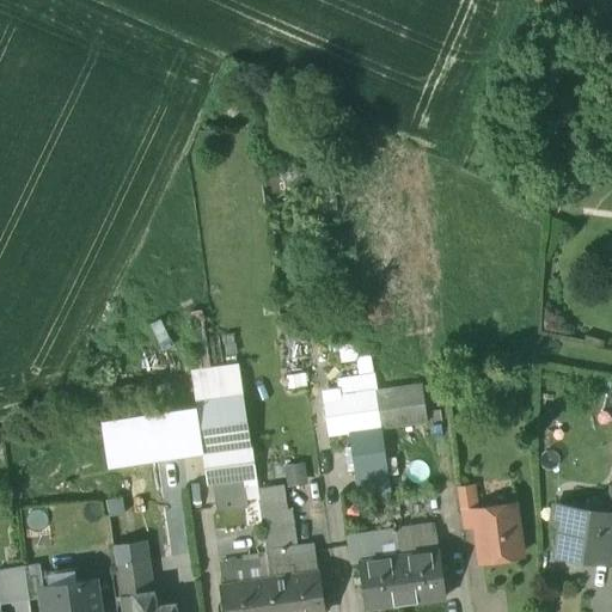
[(201,310),(189,312),(199,371),(209,368),(201,310)]
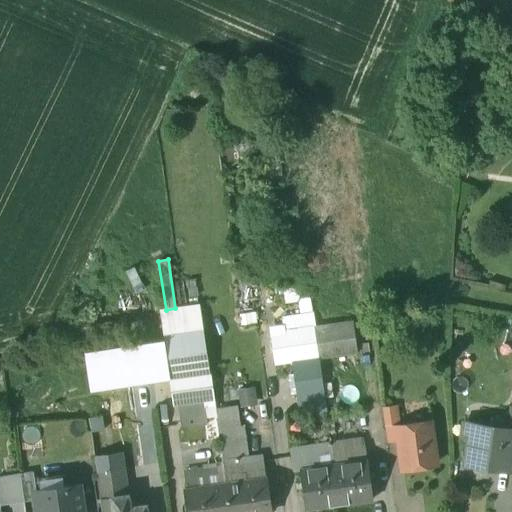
[(166,310),(159,310),(163,336),(202,331),(198,305),(175,308),(166,310)]
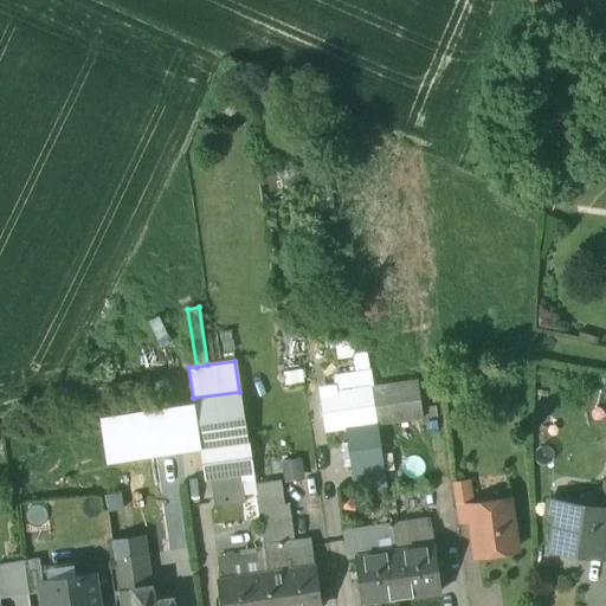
[(417,381),(371,387),(376,426),(423,419),(417,381)]
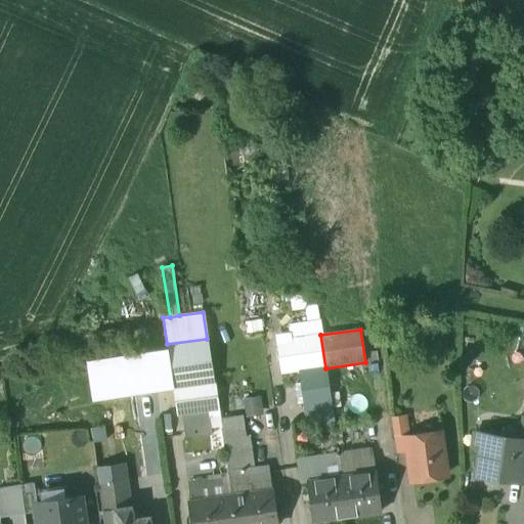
[(95,335),(68,338),(71,354),(98,350),(95,335)]
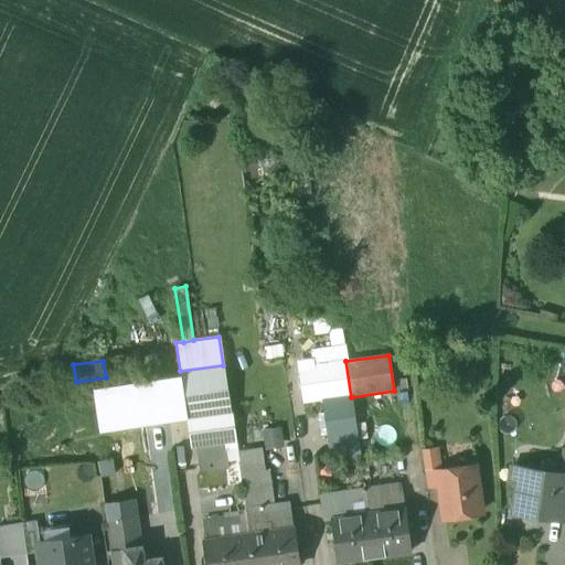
[(345,361),(297,369),(302,404),(323,401),(351,397),(345,361)]
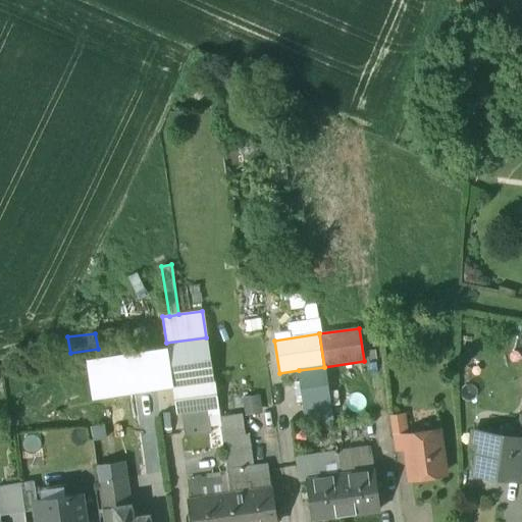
[(206,337),(166,343),(173,387),(172,387),(176,413),(181,412),(207,409),(208,413),(218,411),(213,381),(213,382),(206,337)]
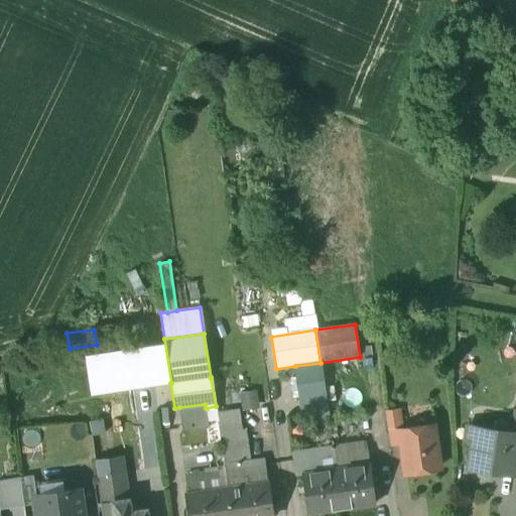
[(320,363),(295,366),(297,378),(291,379),(294,395),(299,395),(300,402),(327,398),(320,363)]
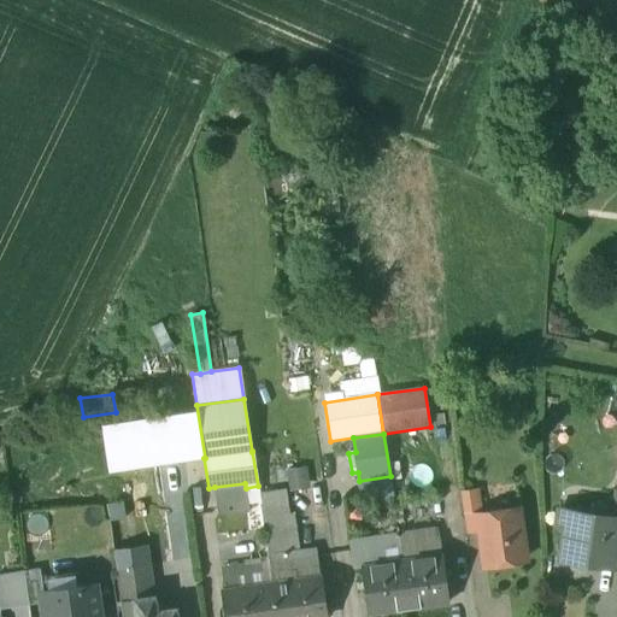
[(309,466),(287,466),(288,487),(309,486),(309,466)]
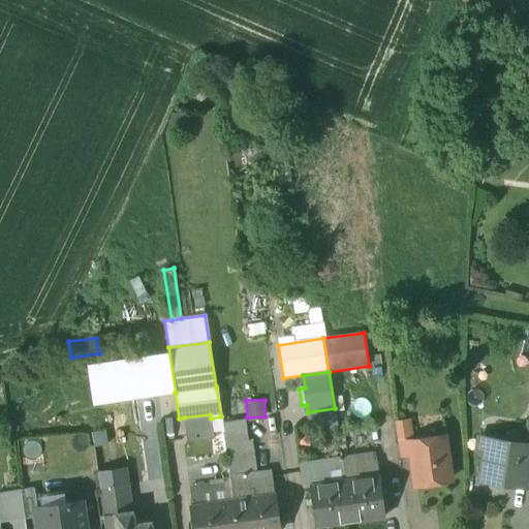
[(335,408),(308,412),(310,429),(337,426),(335,408)]
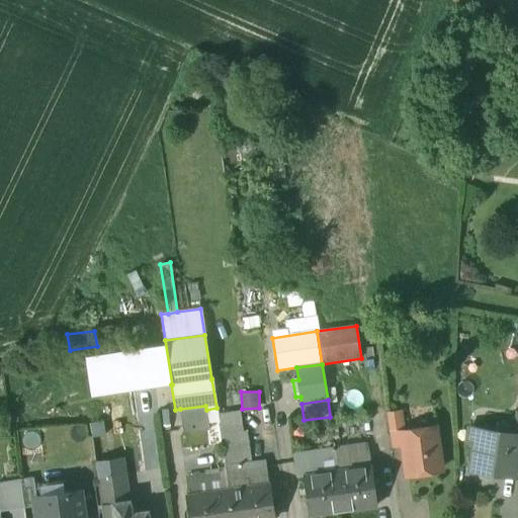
[(205,406),(180,409),(183,433),(206,430),(208,430),(207,423),(206,410),(205,406)]
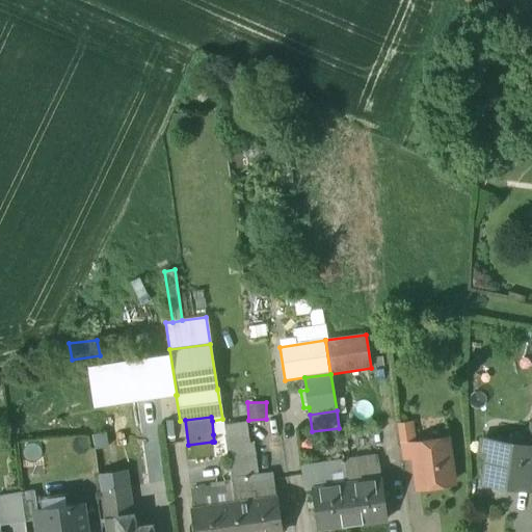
[(222,419),(212,421),(213,434),(224,432),(223,427),(222,419)]
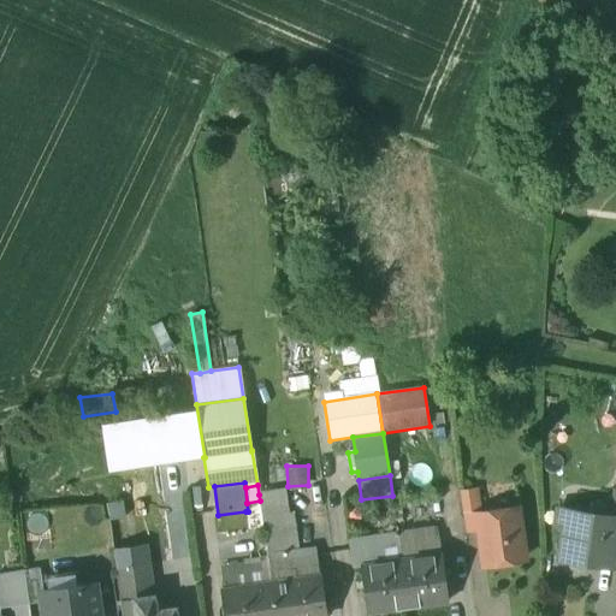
[(477,487),(458,491),(465,533),(480,531),(478,513),(480,513),(477,487)]
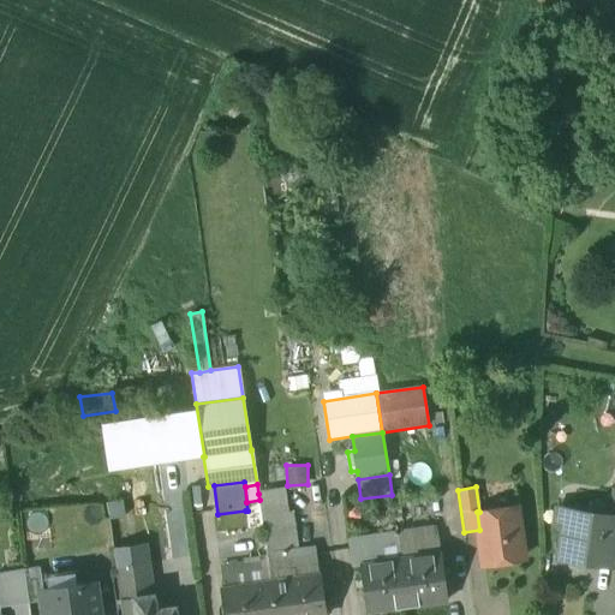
[(285,490),(258,494),(260,500),(262,529),(267,556),(270,583),(320,575),(315,548),(294,550),(285,490)]
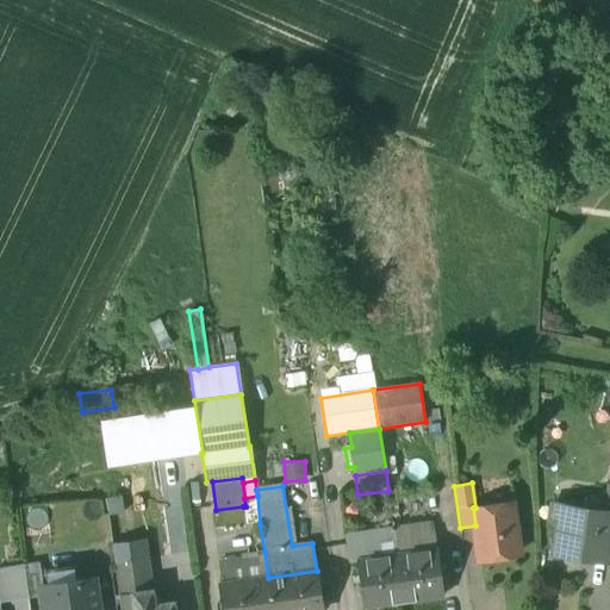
[(257,496),(244,498),(246,506),(243,506),(246,526),(260,524),(257,496)]
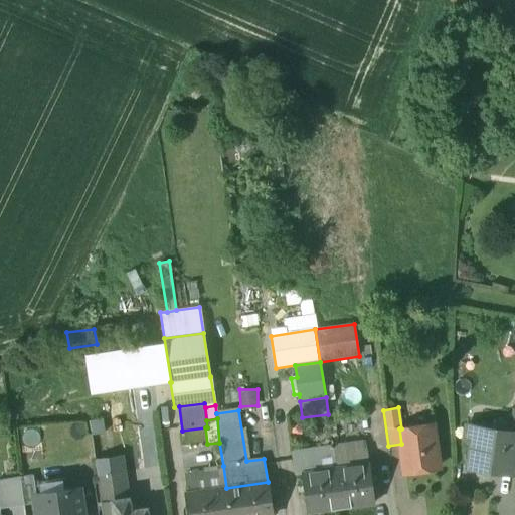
[(401,428),(399,428),(401,444),(405,472),(439,467),(433,424),(401,428)]
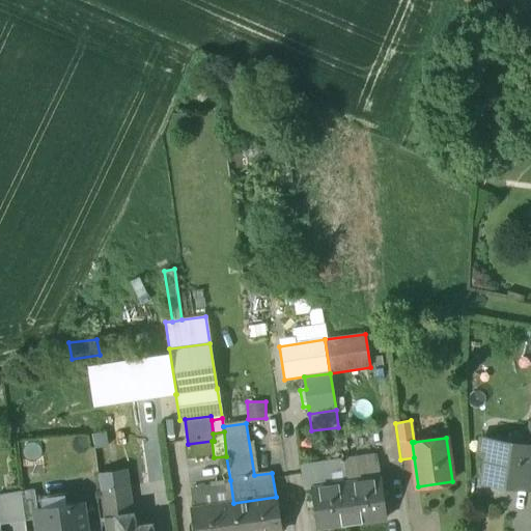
[(530,446),(526,445),(490,440),(483,481),(527,487),(530,459),(530,456),(530,446)]
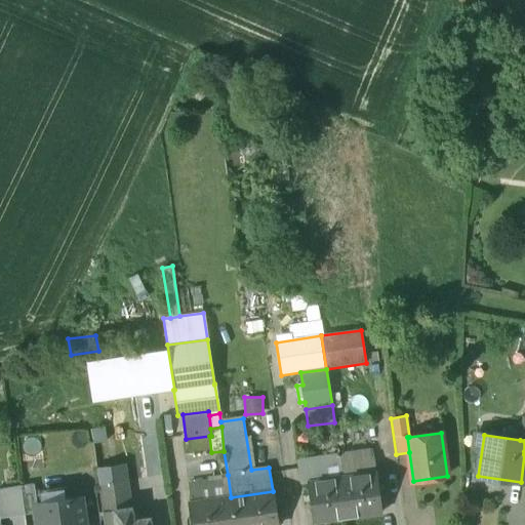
[(338,454),(296,460),(300,484),(308,483),(308,482),(341,477),(338,454)]
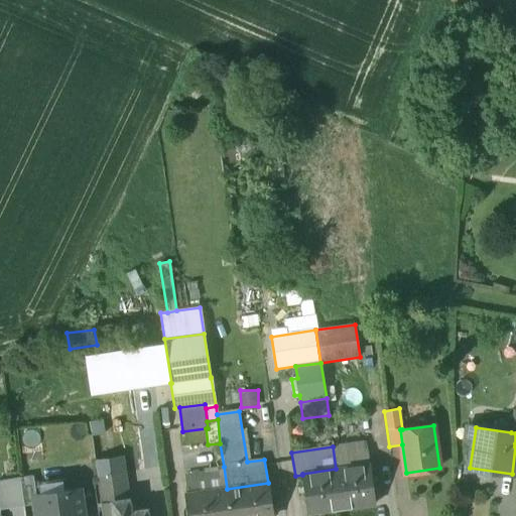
[(370,464),(336,469),(342,508),(375,504),(370,464)]
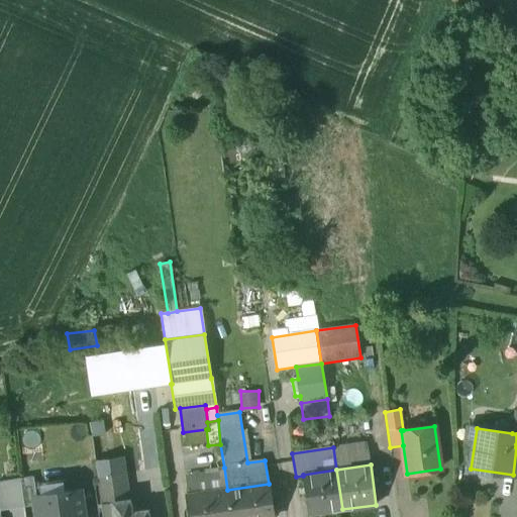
[(224,468),(204,471),(205,474),(207,489),(213,488),(214,492),(227,490),(224,468)]
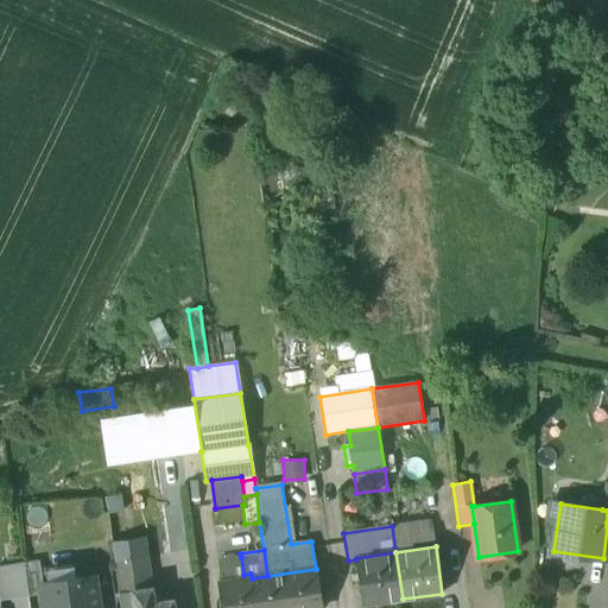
[(396,552),(356,558),(356,559),(362,605),(403,599),(396,552)]
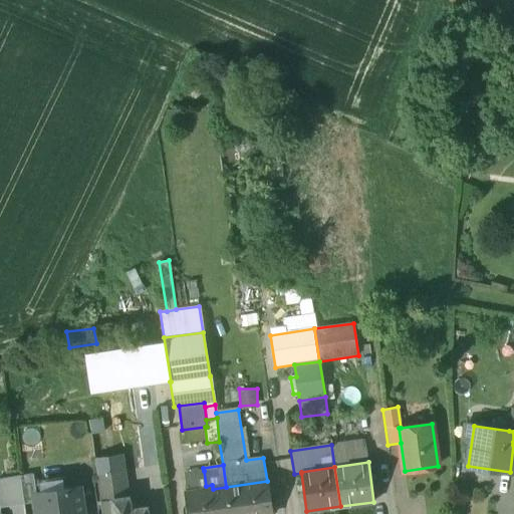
[(123,470),(96,474),(100,503),(111,502),(111,499),(126,496),(123,470)]
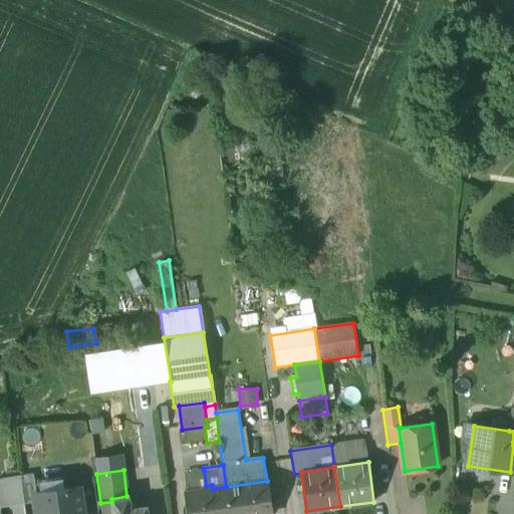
[(204,471),(185,474),(188,492),(207,489),(206,486),(204,471)]
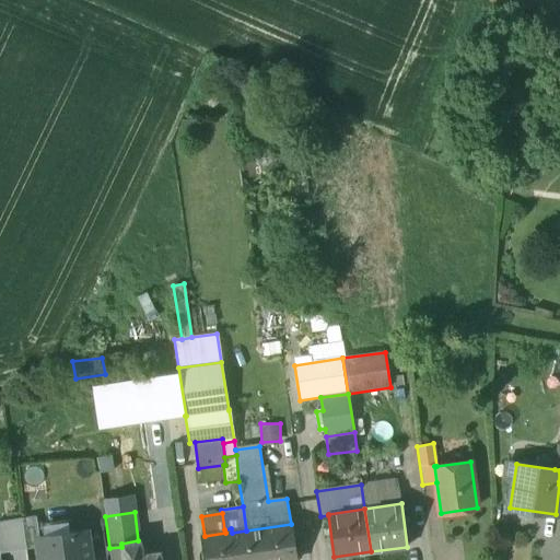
[(0,522),(0,552),(26,548),(22,518),(0,522)]
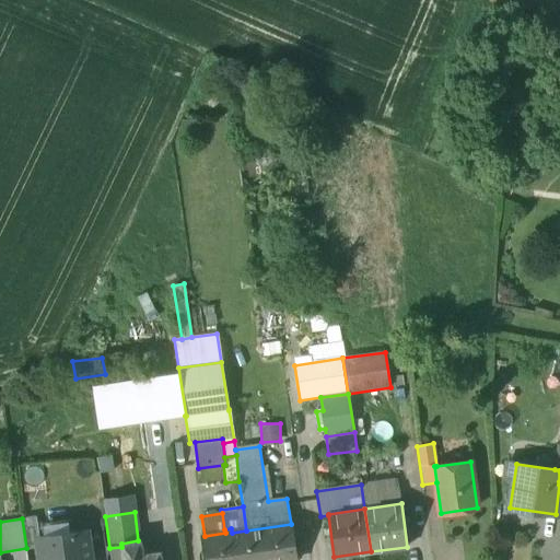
[(291,524),(246,531),(251,559),(269,559),(269,557),(294,553),(291,524)]
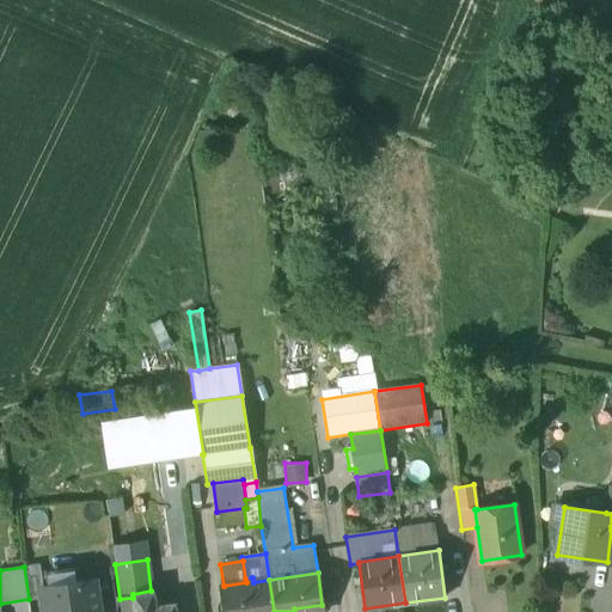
[(224,586),(221,586),(225,611),(274,611),(269,580),(254,582),(246,582),(224,586)]
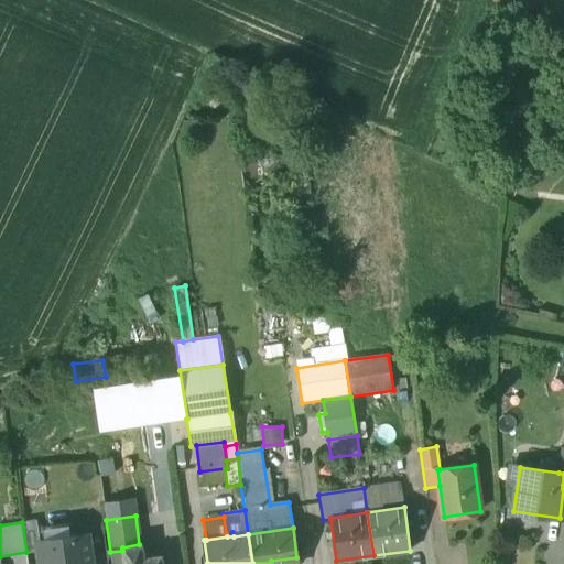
[(90,563),(86,535),(39,542),(41,563),(90,563)]
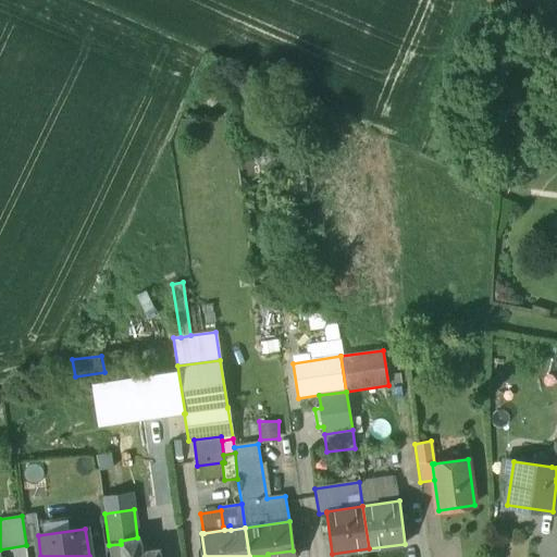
[(137,537),(121,541),(121,544),(123,556),(158,556),(157,548),(139,552),(137,537)]
